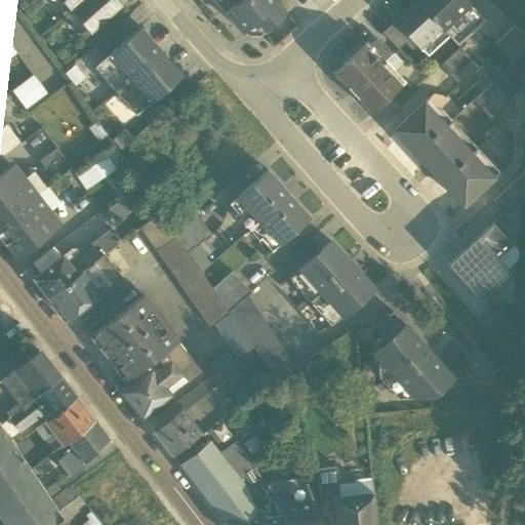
[(0,0),(0,15),(11,8),(4,0),(0,0)]
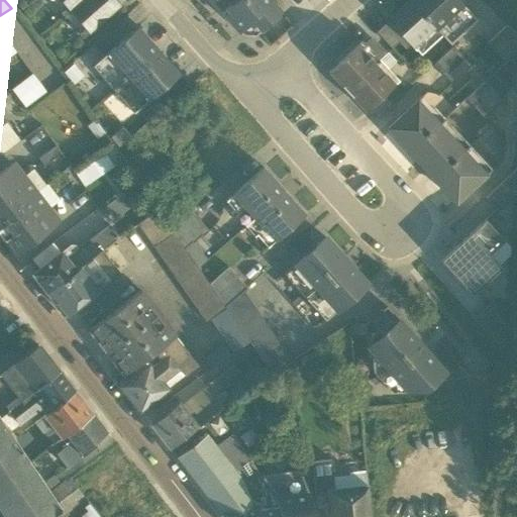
[(82,0),(48,0),(64,16),(82,0)]
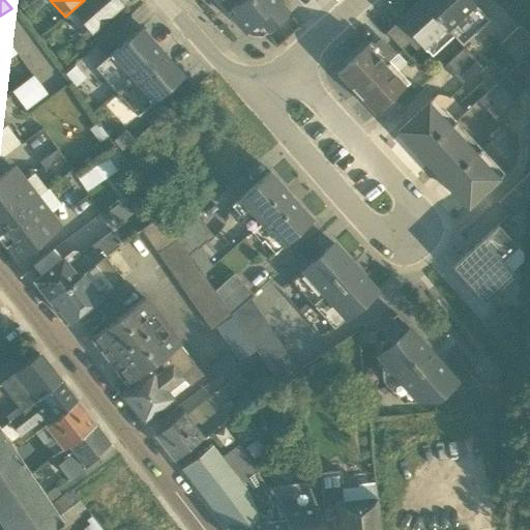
[(122,5),(117,0),(84,0),(65,17),(84,38),(122,5)]
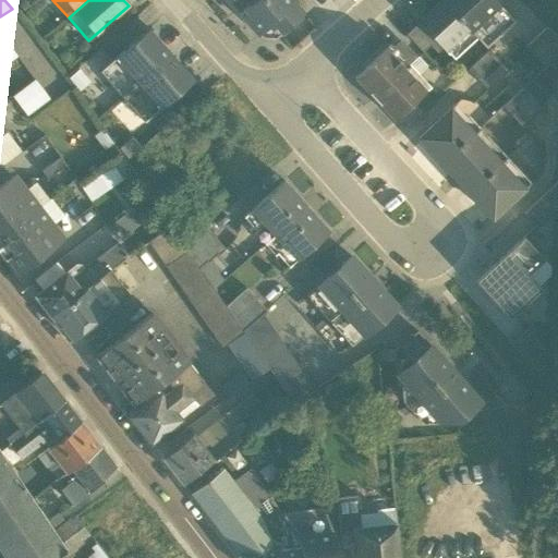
[(227,0),(263,39),(268,34),(275,40),(313,5),(308,0),(227,0)]
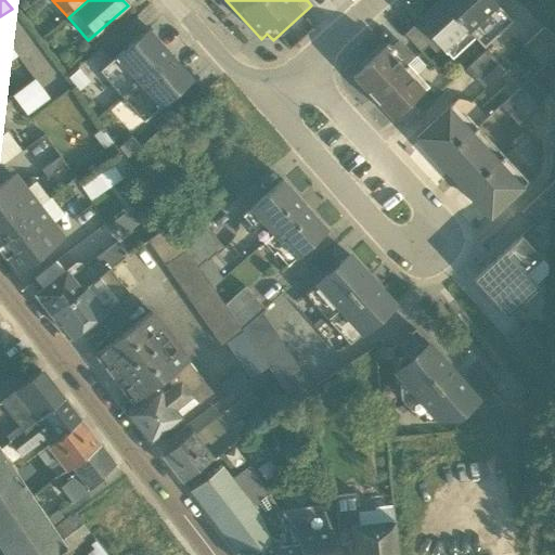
[(439,0),(438,0),(401,34),(418,52),(426,46),(434,53),(439,49),(450,61),(474,38),(439,0)]
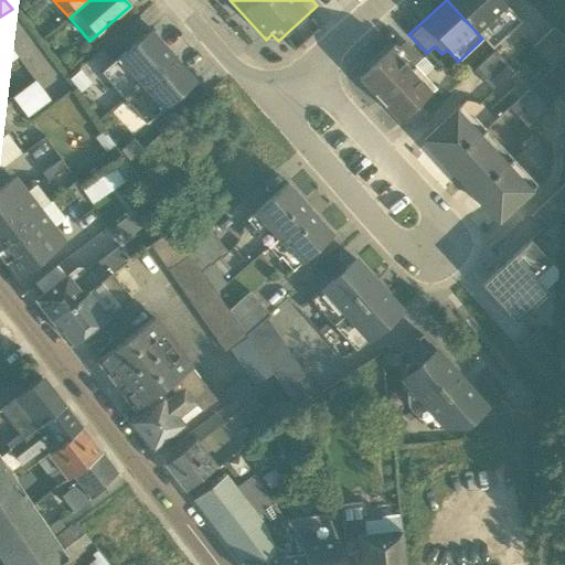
[(498,0),(447,0),(492,49),(520,22),(498,0)]
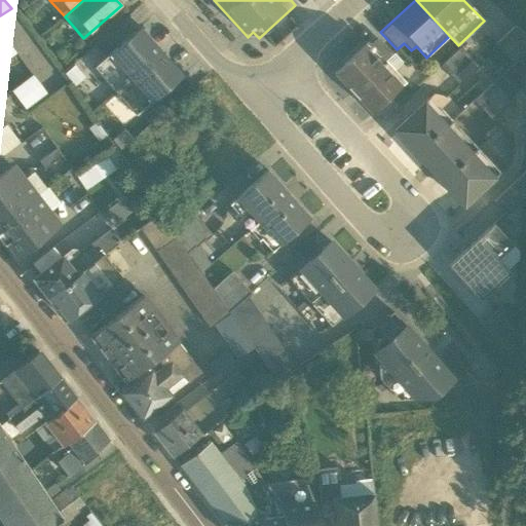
[(92,67),(135,117),(181,77),(129,16),(95,46),(104,58),(92,67)]
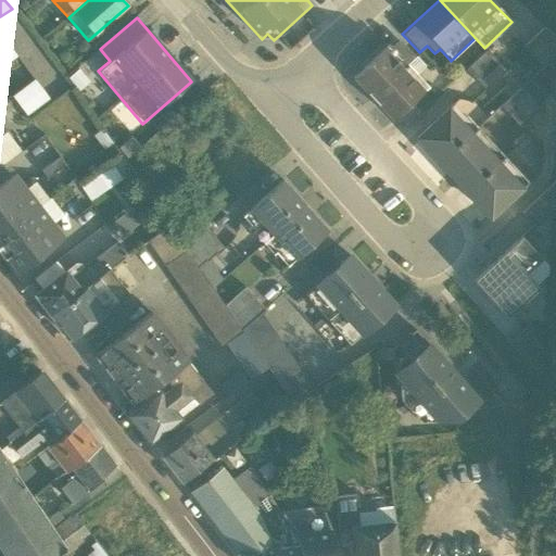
[(522,47),(541,67),(555,52),(555,38),(544,27),(522,47)]
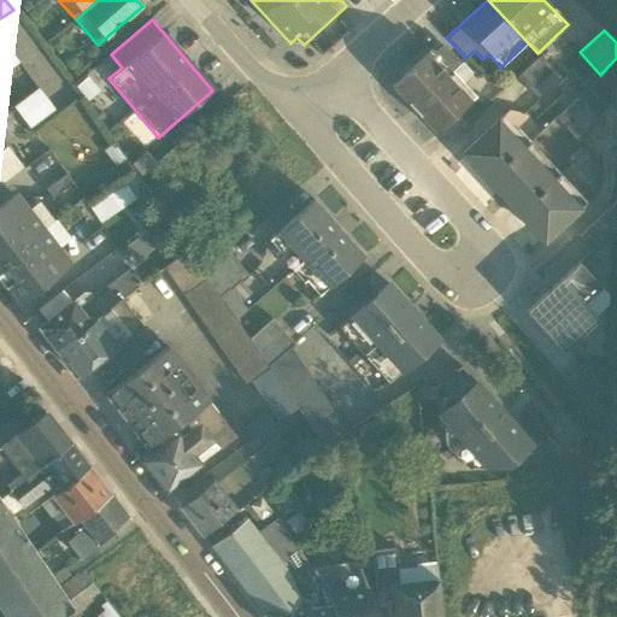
[(0,78),(19,64),(3,41),(0,42),(0,78)]
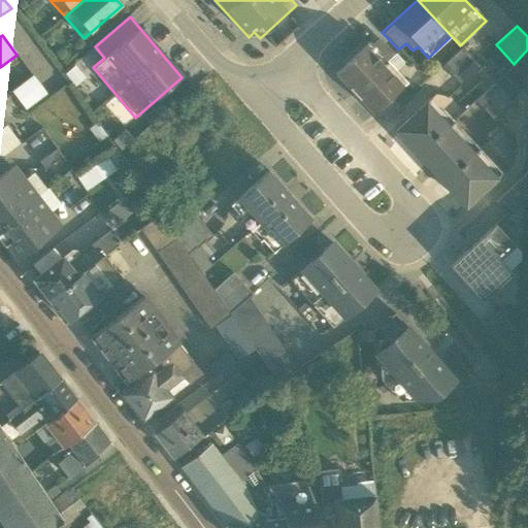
[(367,43),(335,73),(372,113),(373,113),(381,122),(397,107),(390,99),(405,85),(394,72),(402,64),(380,38),(370,46),(367,43)]
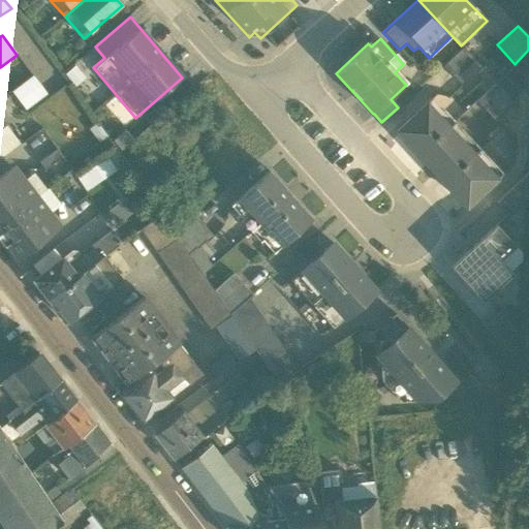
[(460,47),(440,66),(461,88),(481,69),(460,47)]
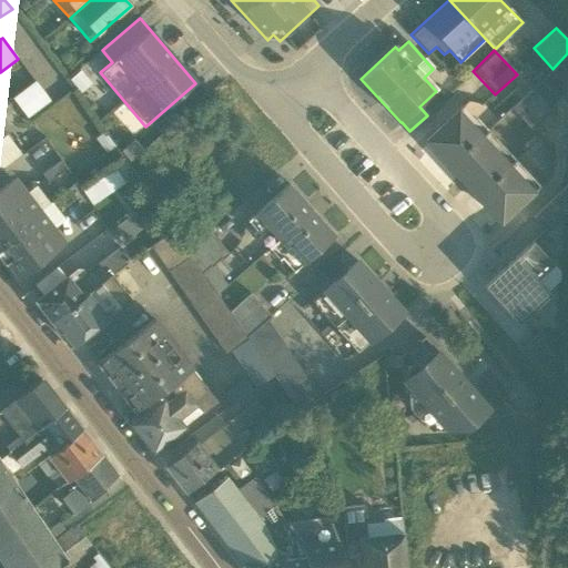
[(558,66),(509,109),(531,132),(553,111),(549,108),(566,92),(566,75),(558,66)]
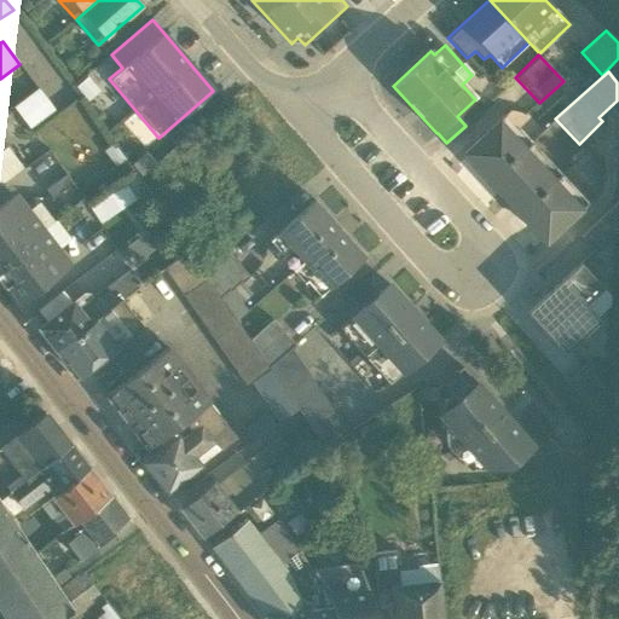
[(100,92),(87,77),(75,88),(88,103),(100,92)]
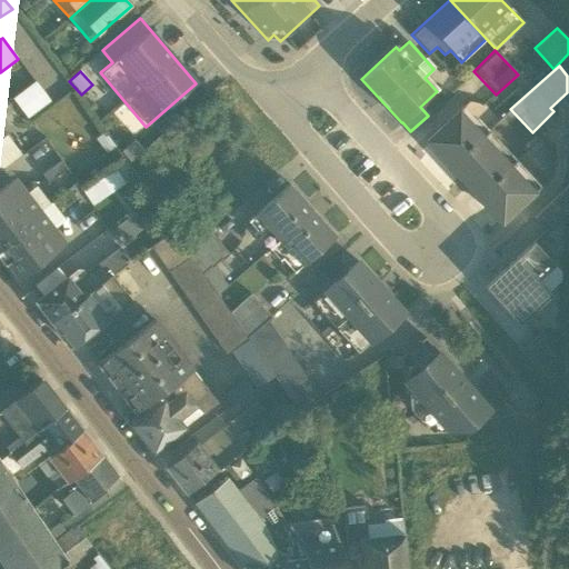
[(50,102),(35,82),(11,99),(27,120),(50,102)]
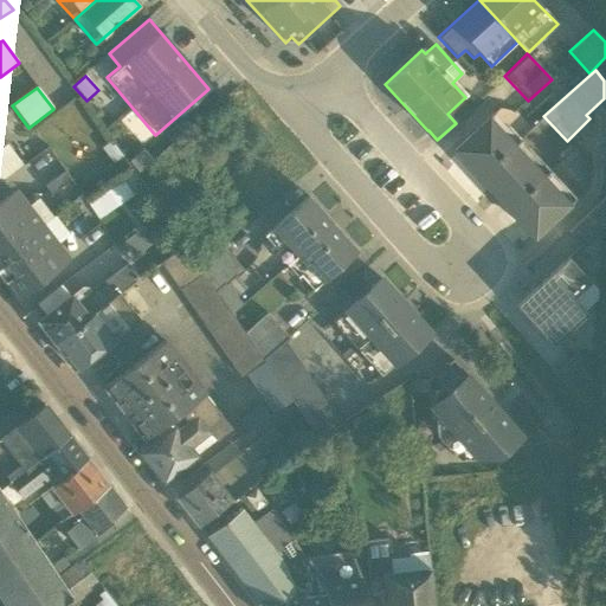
[(452,152),(479,181),(522,142),(495,113),(452,152)]
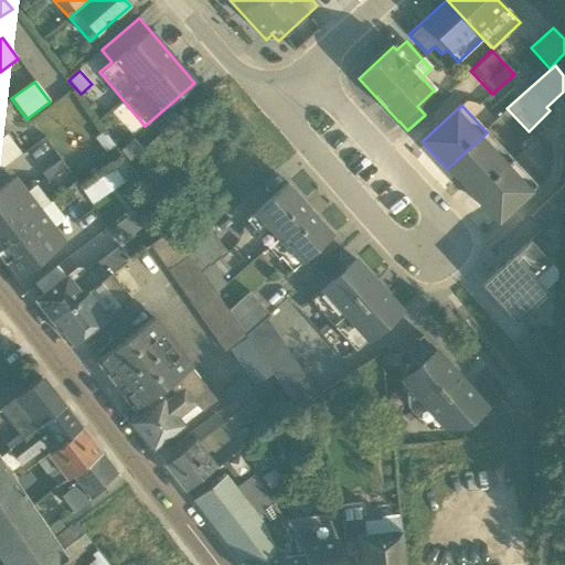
[(447,169),(471,196),(512,159),(487,132),(447,169)]
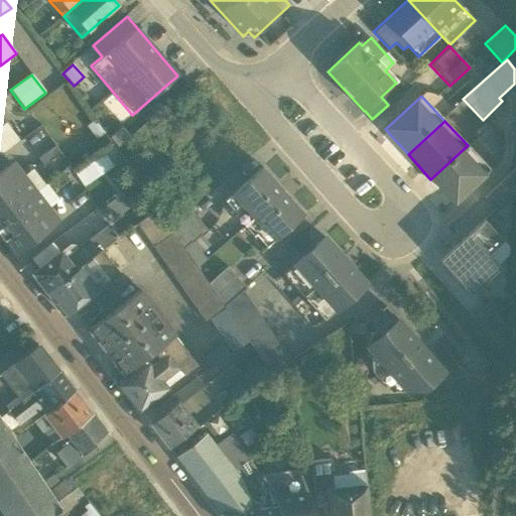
[(38,124),(21,137),(29,148),(47,136),(38,124)]
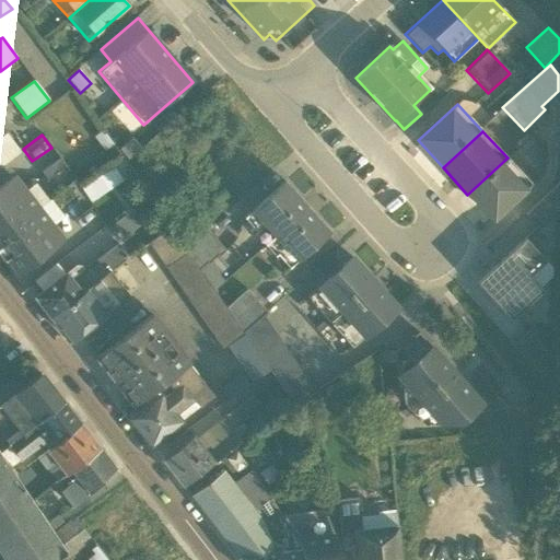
[(131,138),(118,149),(127,159),(140,148),(131,138)]
